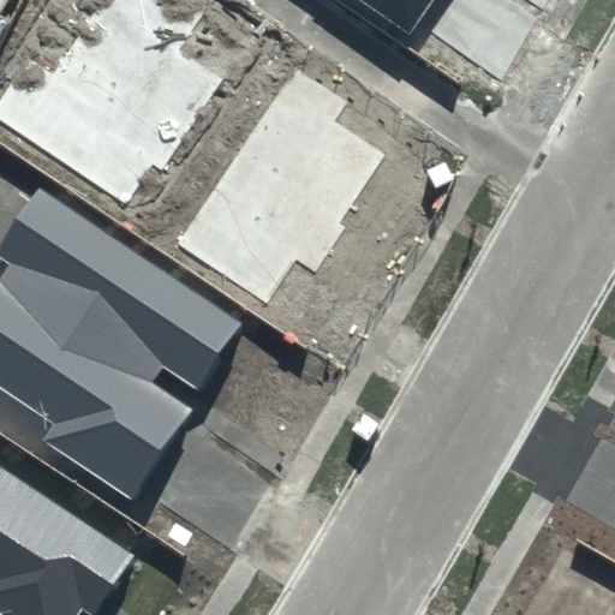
[(160,169),(221,78),(181,52),(215,0),(70,0),(69,3),(64,0),(47,0),(1,70),(13,78),(0,97),(0,123),(123,206),(151,163),(160,169)]
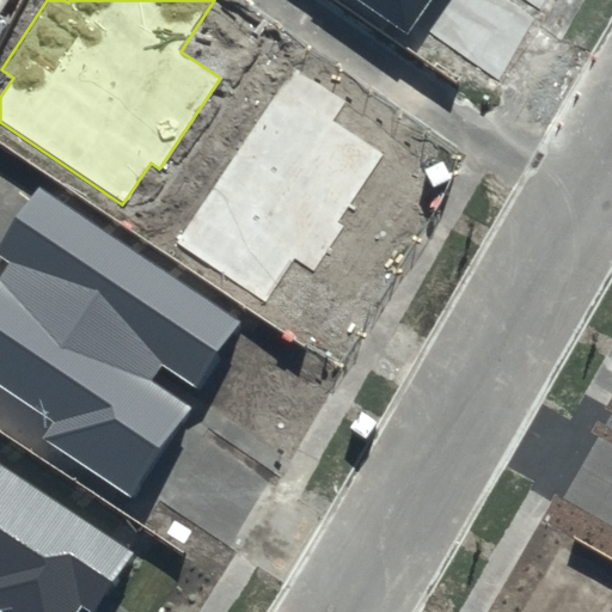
[(359,0),(407,34),(429,0),(359,0)]
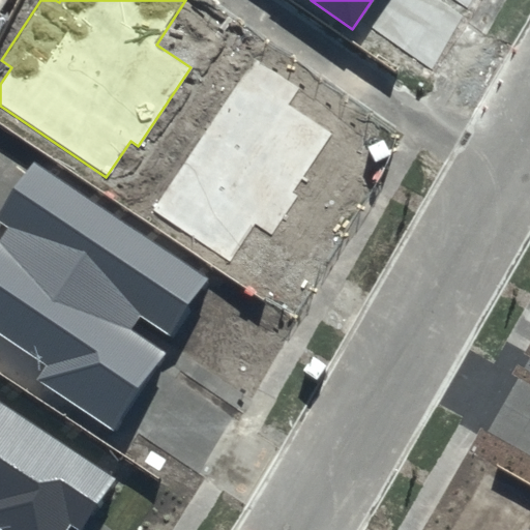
[(300,87),(255,57),(151,210),(230,263),(255,225),(271,235),(298,196),(293,193),(332,134),(288,105),(300,87)]
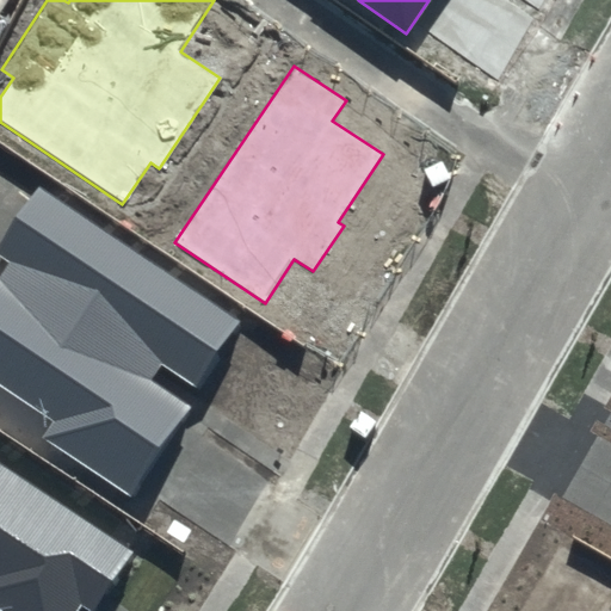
[(242,320),(39,186),(0,246),(0,255),(11,263),(0,278),(0,387),(51,421),(41,438),(133,499),(192,408),(149,381),(161,362),(198,387),(242,320)]
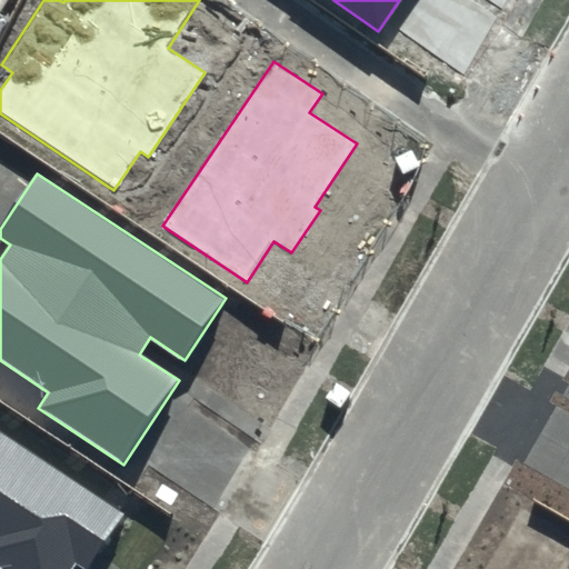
[(90,568),(128,513),(0,430),(0,568),(70,568),(75,565),(80,568),(90,568)]
